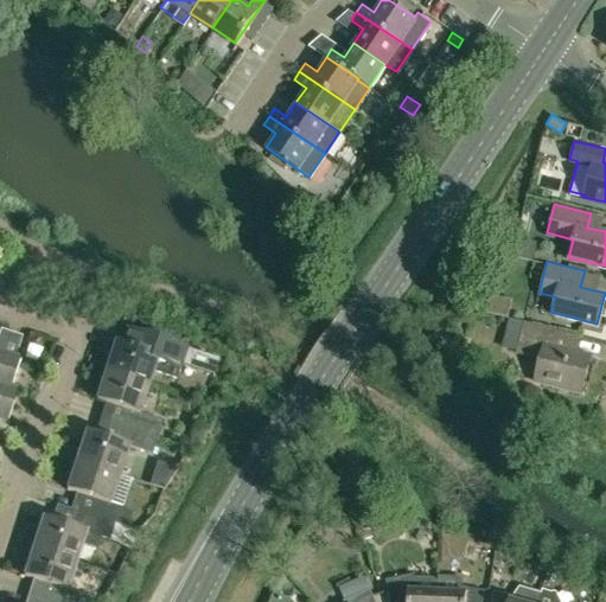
[(523,319),(515,351),(540,357),(534,379),(580,390),(589,353),(550,343),(554,327),(523,319)]
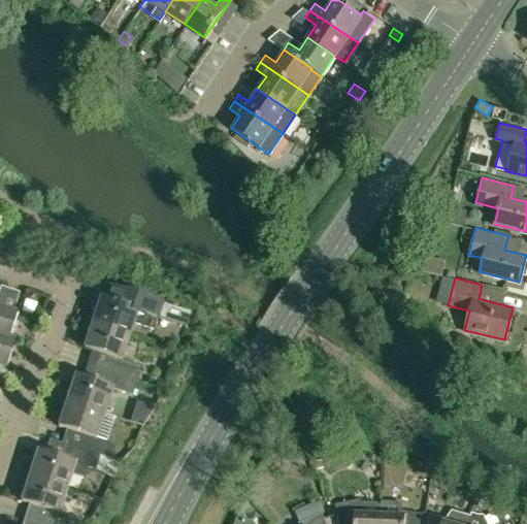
[(108,283),(104,297),(103,296),(101,294),(97,293),(94,295),(91,297),(91,301),(92,304),(94,307),(90,320),(128,332),(131,320),(152,327),(161,299),(108,283)]
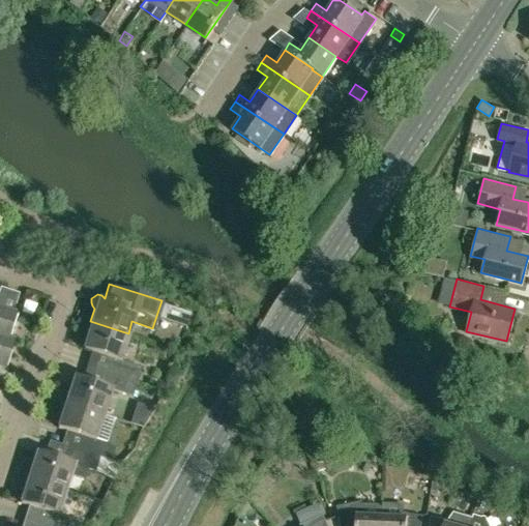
[(0,334),(4,337),(5,337),(13,312),(0,307),(0,334)]
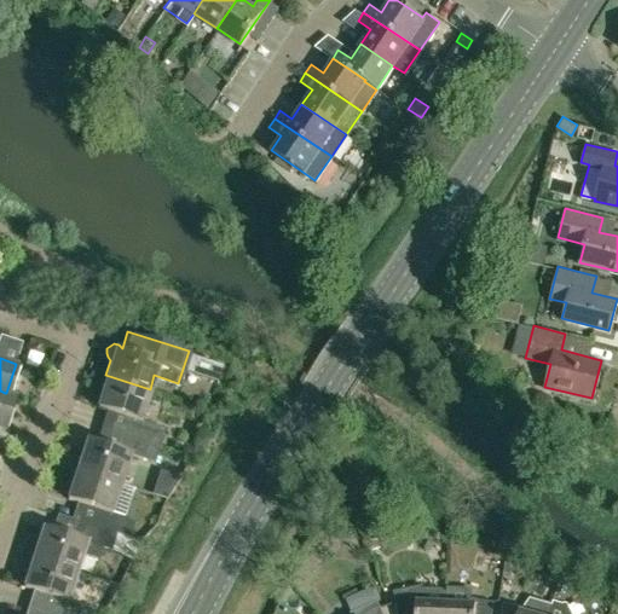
[(140,418),(150,389),(105,375),(96,405),(131,416),(125,432),(159,442),(163,426),(140,418)]
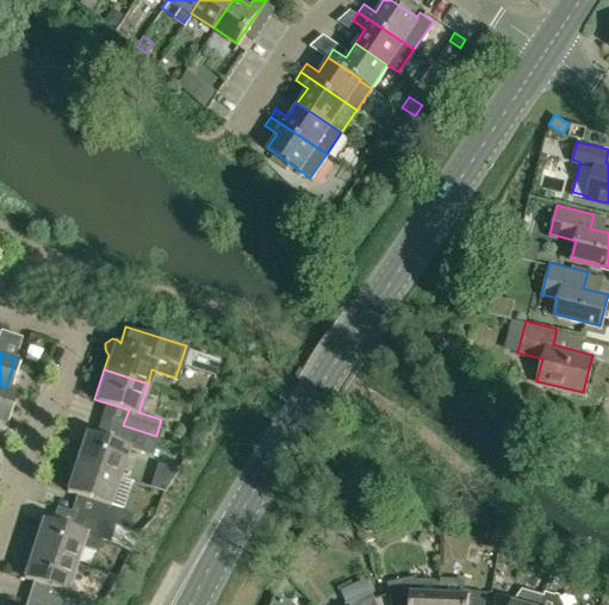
[(12,390),(6,387),(5,387),(0,385),(0,418),(2,419),(12,390)]
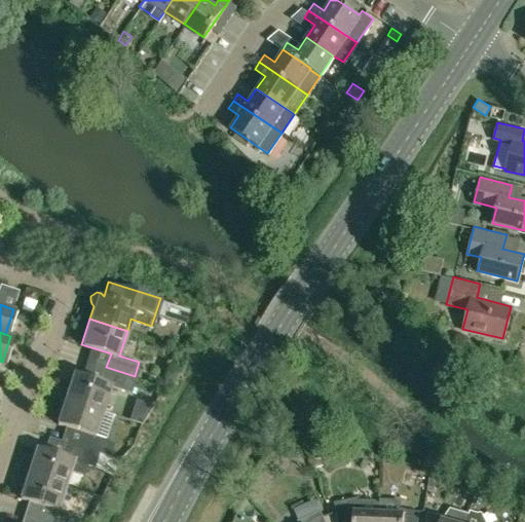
[(129,390),(135,376),(106,367),(102,381),(73,372),(65,397),(102,409),(110,384),(129,390)]
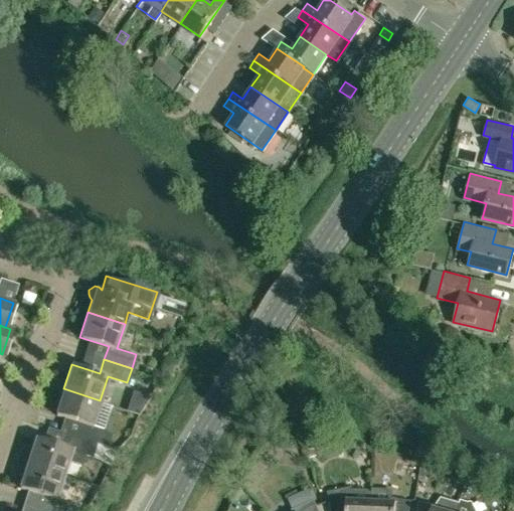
[(78,436),(96,442),(107,445),(112,431),(92,424),(100,400),(63,388),(55,413),(83,422),(78,436)]
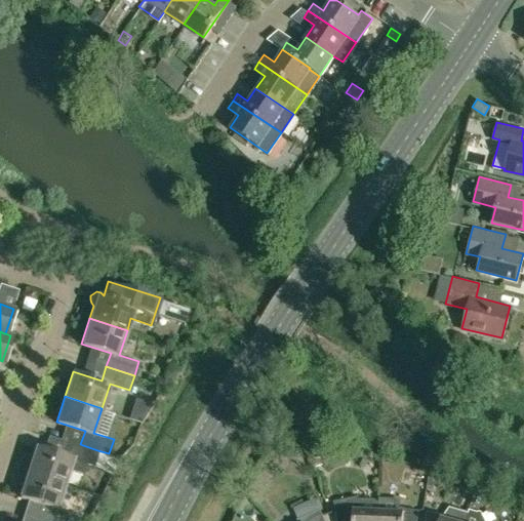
[(139,422),(151,402),(134,397),(127,417),(139,422)]
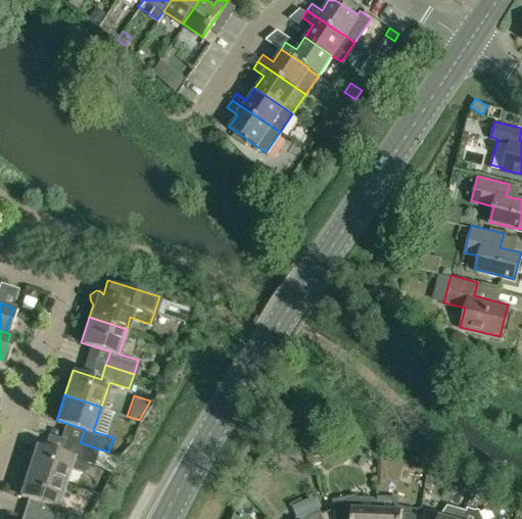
[(97,449),(80,442),(68,439),(64,453),(35,443),(27,469),(64,480),(68,467),(81,471),(85,460),(92,463),(97,449)]
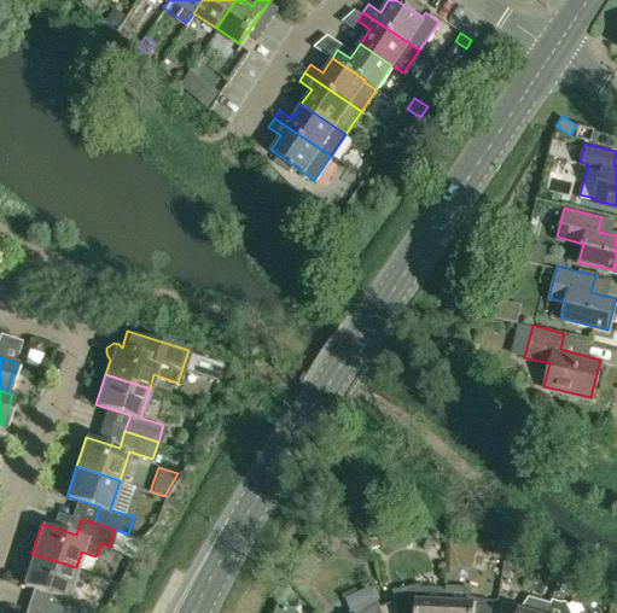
[(374,533),(366,536),(368,546),(378,542),(376,535),(374,533)]
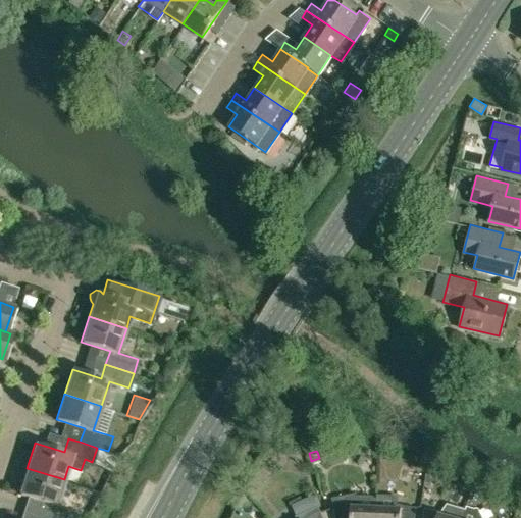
[(56,504),(64,479),(27,468),(19,493),(49,503),(44,516),(50,517),(73,517),(76,511),(56,504)]
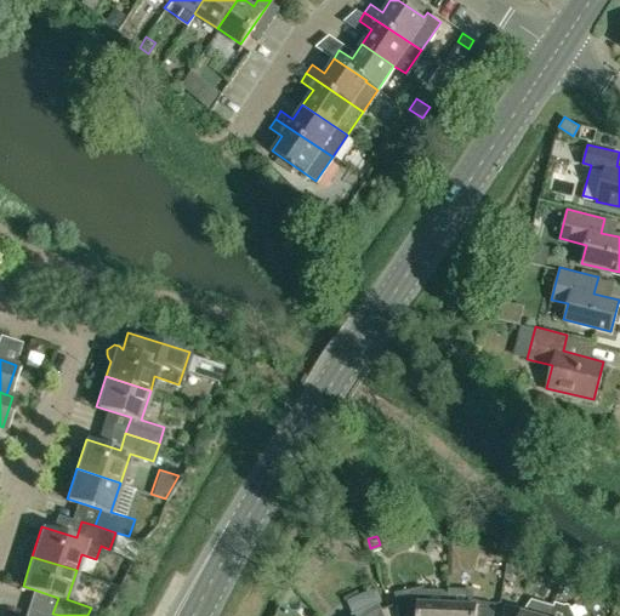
[(445,615),(447,587),(445,592),(424,591),(422,585),(393,591),(398,615),(445,615)]
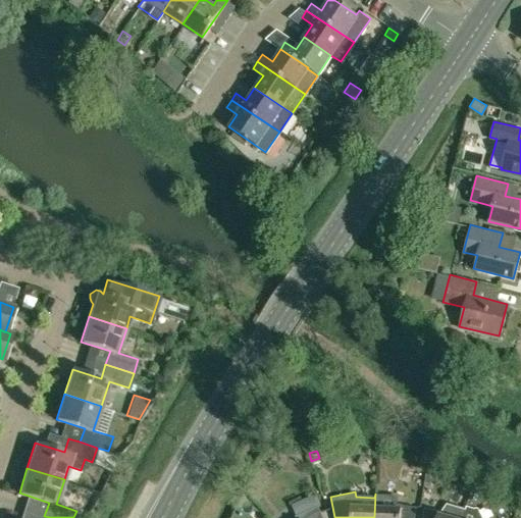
[(412,517),(415,506),(395,503),(395,495),(375,494),(374,517),(412,517)]
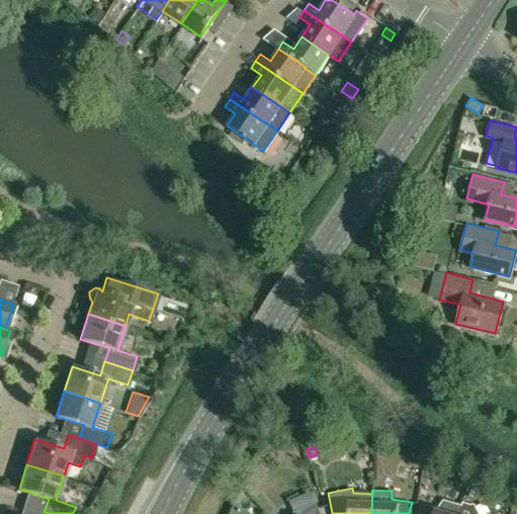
[(457,513),(460,503),(442,498),(437,505),(420,503),(418,513),(457,513)]
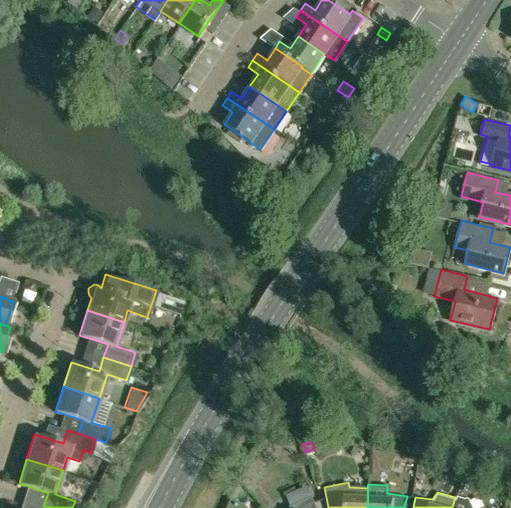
[(316,507),(310,493),(288,502),(288,503),(290,507),(288,507),(316,507)]
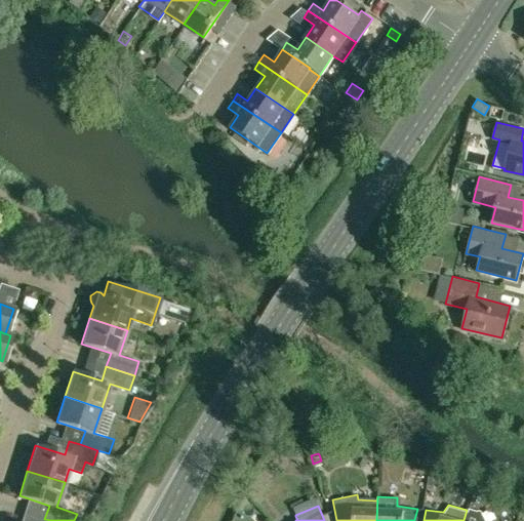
[(481,520),(476,510),(468,508),(467,510),(464,520),(481,520)]
